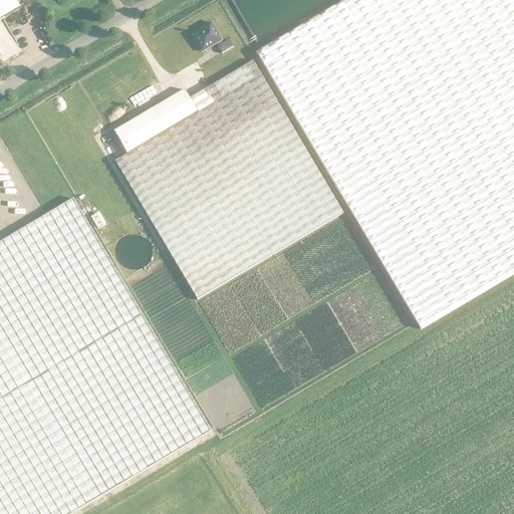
[(0,0),(0,16),(2,20),(22,9),(16,0),(0,0)]
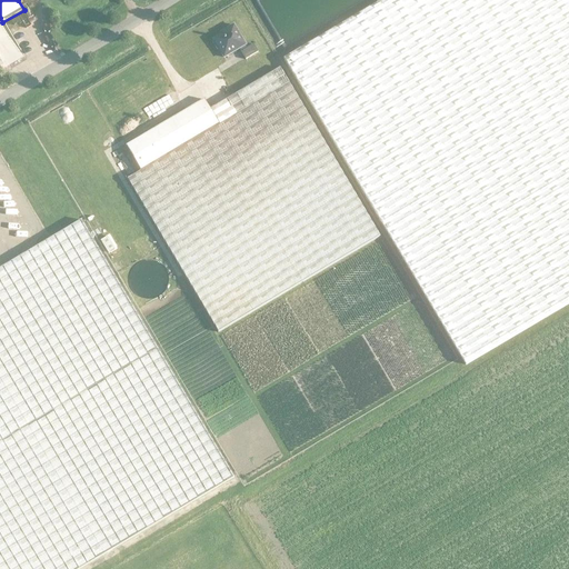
[(568,0),(380,0),(285,58),(466,363),(568,302),(568,0)]
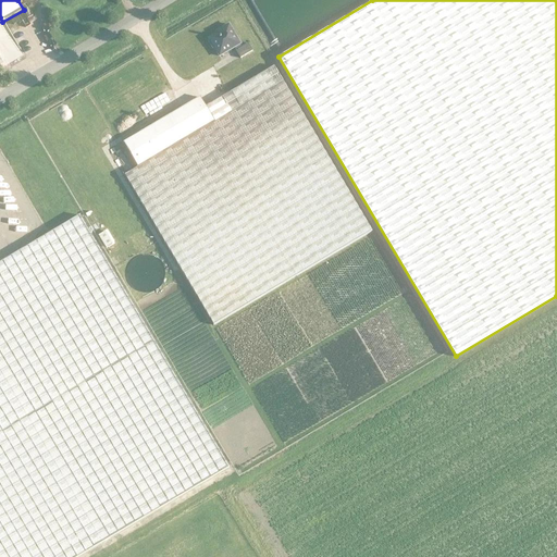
[(230,25),(222,29),(221,28),(215,32),(218,34),(209,38),(210,40),(209,41),(213,48),(214,47),(220,57),(236,46),(238,49),(236,51),(240,58),(252,51),(248,44),(242,47),(240,44),(230,25)]
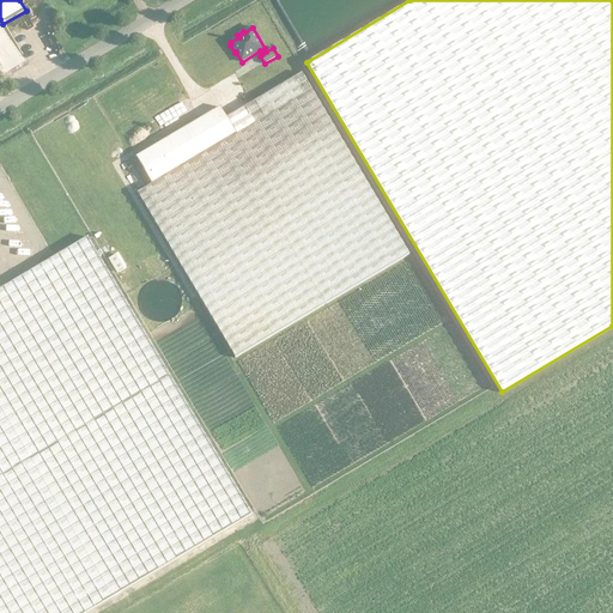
[(228,117),(237,134),(138,193),(236,358),(410,255),(302,73),(228,117)]
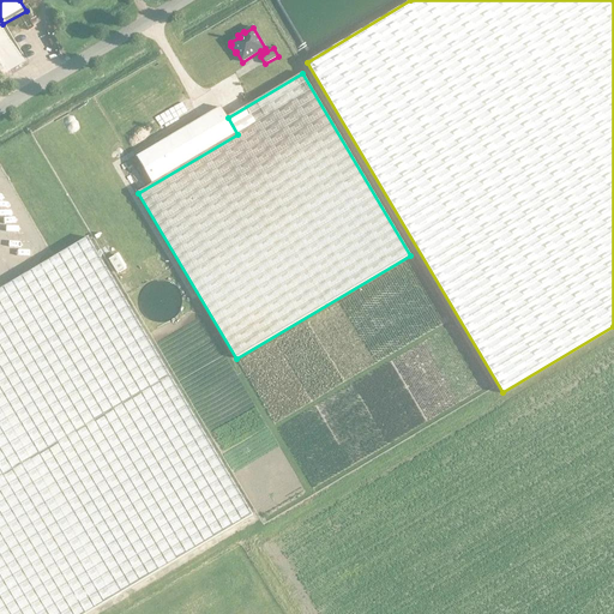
[(235,133),(220,107),(138,156),(154,182),(235,133)]
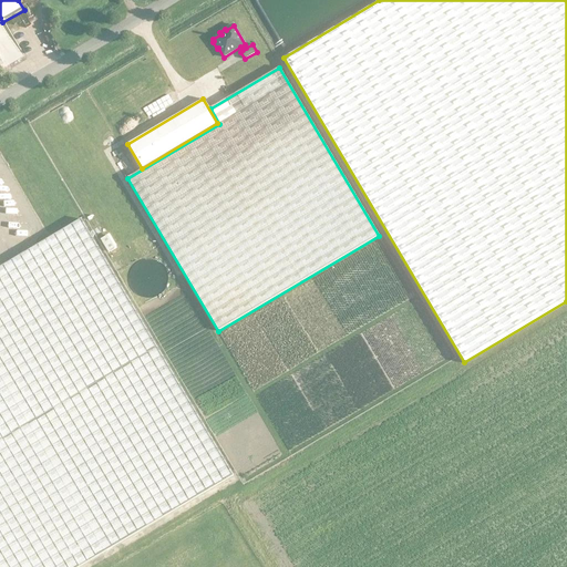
[(0,566),(78,566),(233,476),(80,219),(0,266),(0,566)]
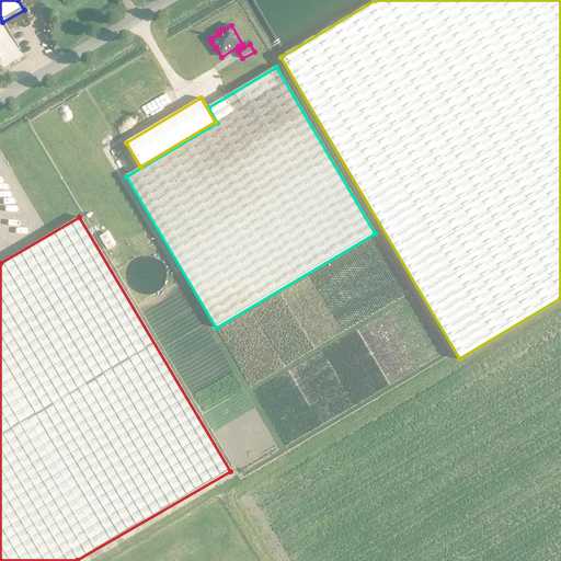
[(164,267),(163,264),(162,264),(160,261),(157,259),(152,258),(148,256),(144,256),(139,258),(136,260),(133,263),(130,266),(129,268),(128,273),(128,276),(129,281),(130,285),(134,288),(137,292),(140,294),(145,295),(148,295),(151,294),(156,293),(159,290),(162,288),(164,284),(165,279),(167,275),(165,271),(164,267)]
